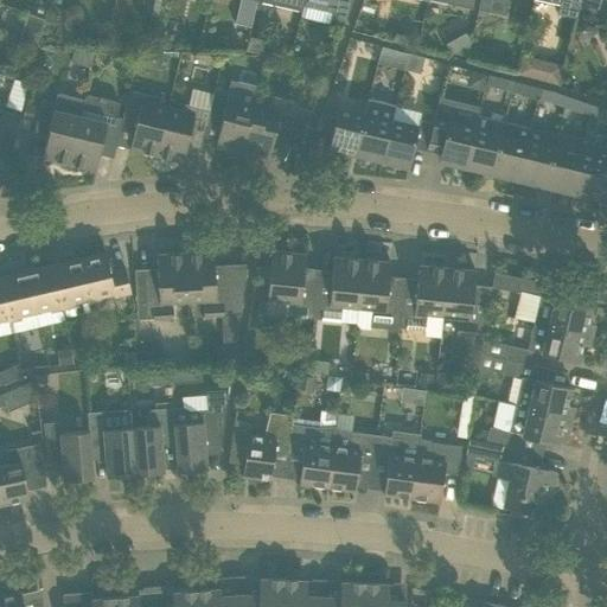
[(154,0),(151,16),(159,17),(163,0),(154,0)]
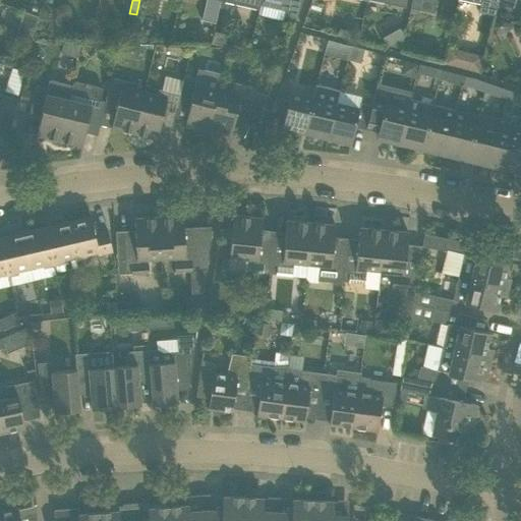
[(206,0),(201,20),(215,23),(220,0),(206,0)]
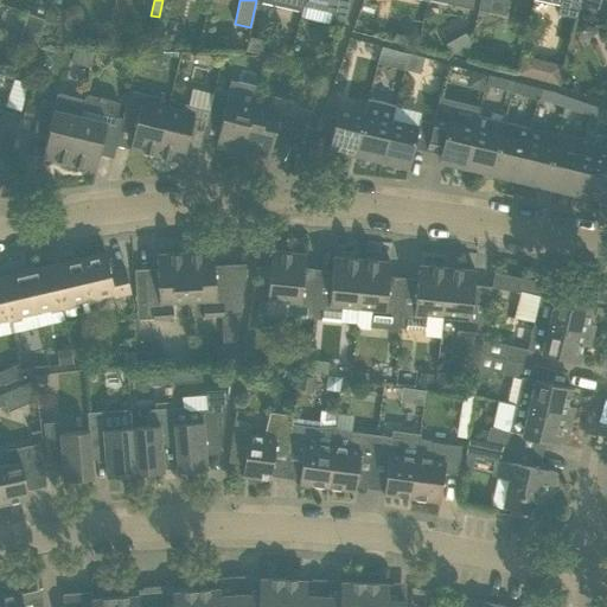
[(256,0),(301,12),(302,5),(304,0),(256,0)]
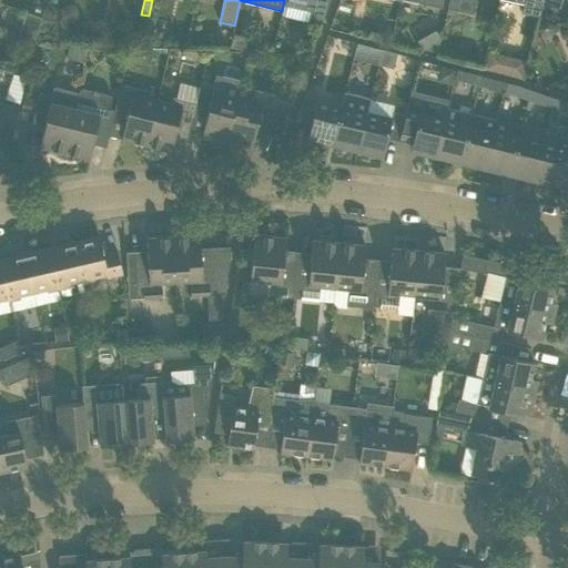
[(284,0),(283,4),(311,11),(310,17),(322,20),(328,0),(284,0)]
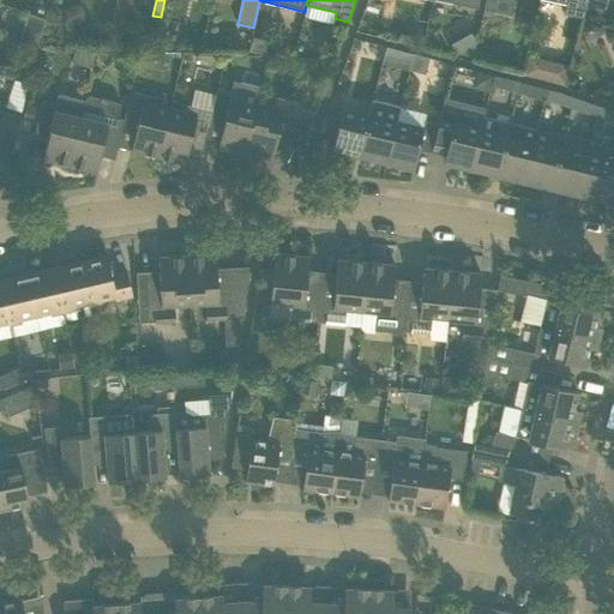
[(485,0),(483,10),(495,12),(497,0),(485,0)]
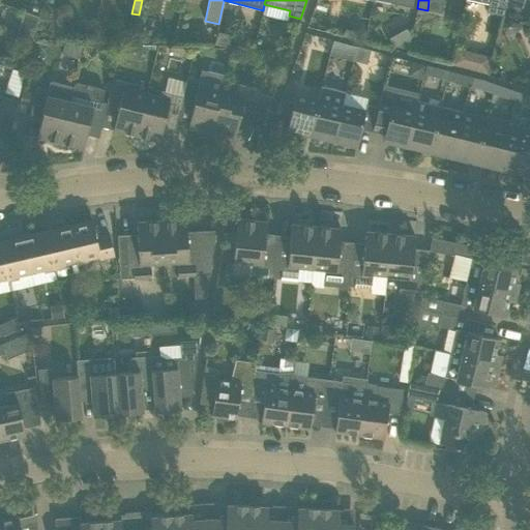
[(473,0),(489,3),(487,12),(502,16),(502,15),(503,15),(506,1),(505,0),(473,0)]
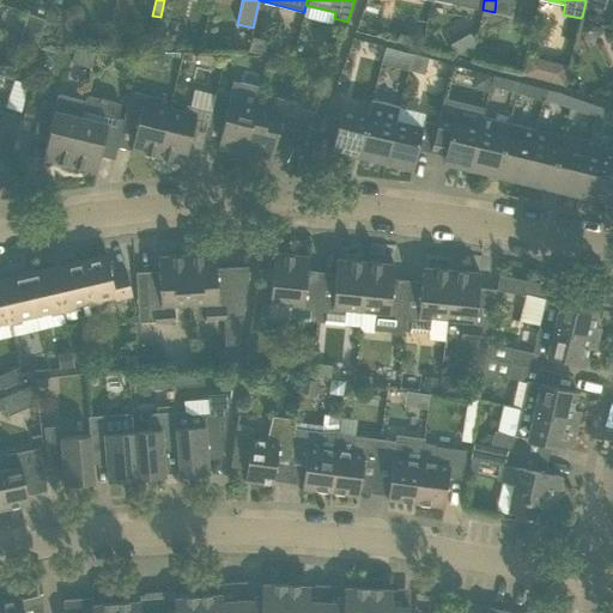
[(20,37),(38,44),(47,20),(28,13),(20,37)]
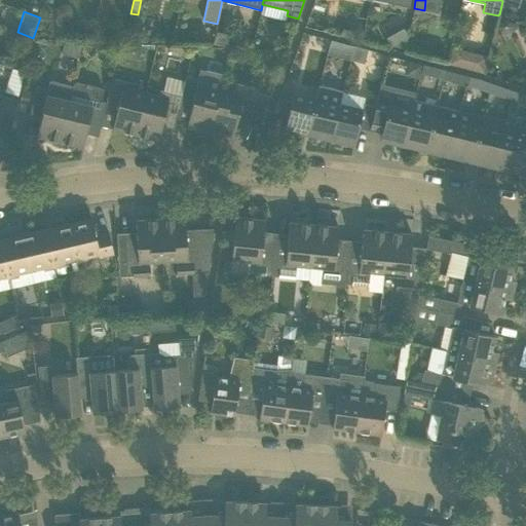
[(511,21),(504,20),(499,21),(497,27),(500,32),(505,34),(511,33),(513,27),(511,21)]
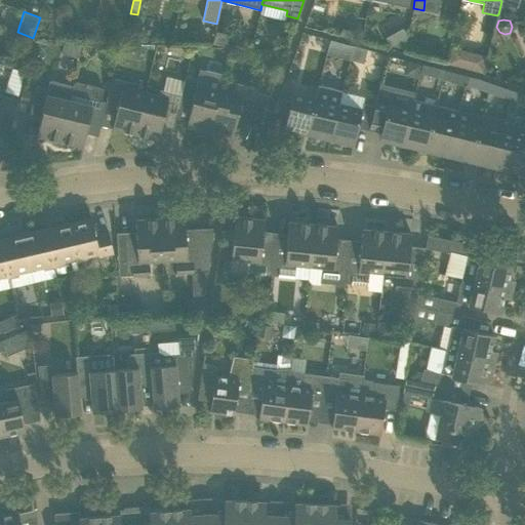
[(330,40),(326,53),(349,59),(353,46),(330,40)]
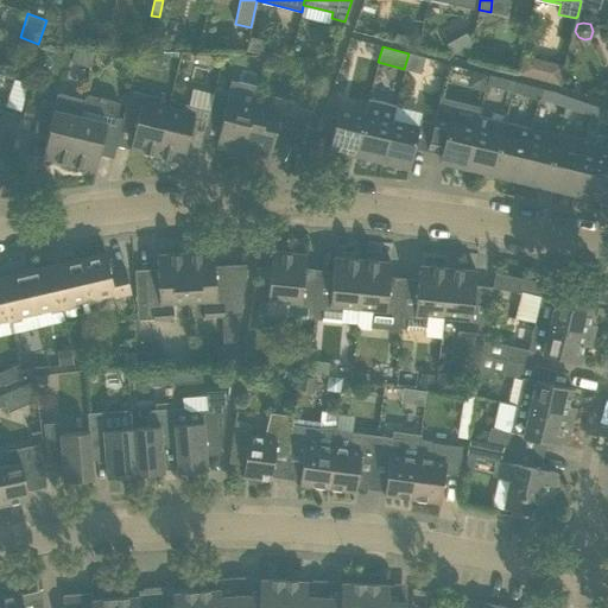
[(523,58),(517,78),(558,89),(563,69),(523,58)]
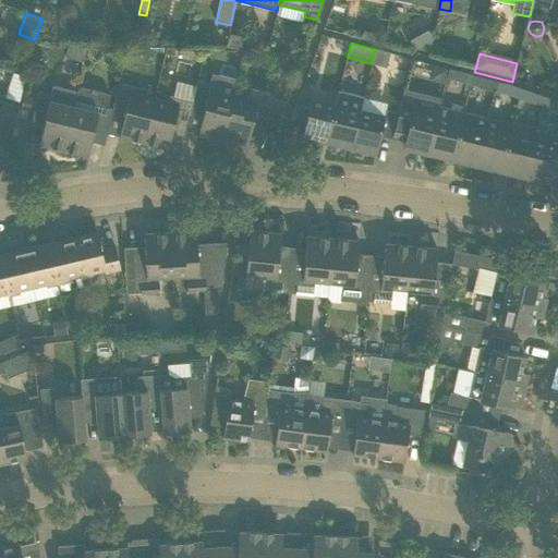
[(446,77),(457,81),(470,84),(472,74),(448,69),(446,77)]
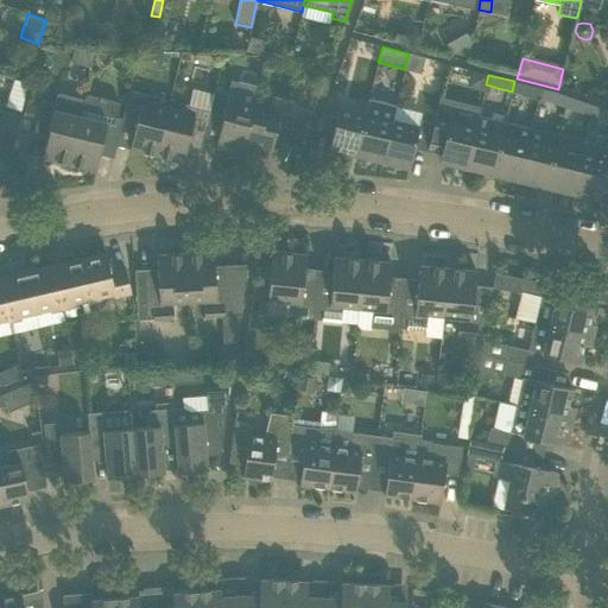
[(232,81),(228,92),(215,88),(209,111),(208,121),(221,125),(215,147),(242,153),(254,105),(259,87),(232,81)]
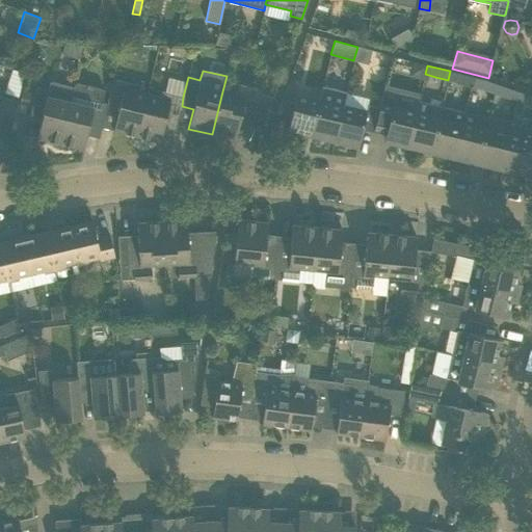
[(448,80),(460,83),(471,86),(473,77),(450,71),(448,80)]
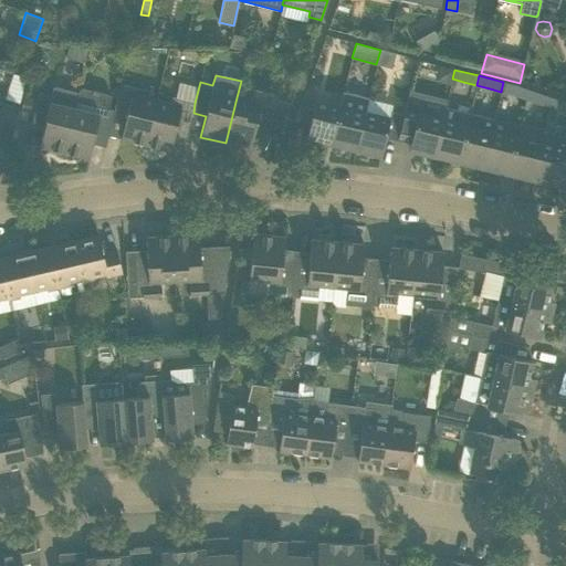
[(121,84),(114,111),(113,115),(126,118),(121,139),(145,145),(156,100),(142,96),(144,90),(121,84)]
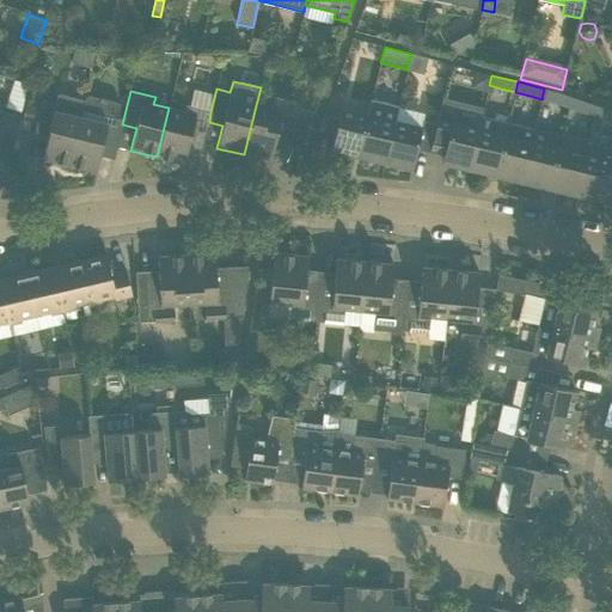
[(557,92),(554,102),(568,106),(571,97),(557,92)]
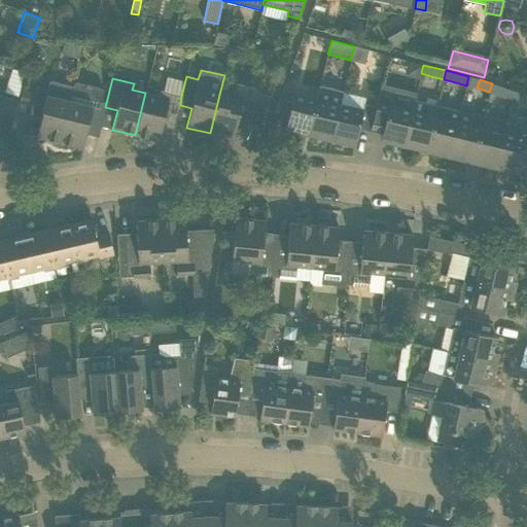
[(75,81),(74,86),(70,101),(70,100),(60,142),(82,148),(88,129),(99,132),(105,107),(106,103),(102,102),(105,89),(75,81)]
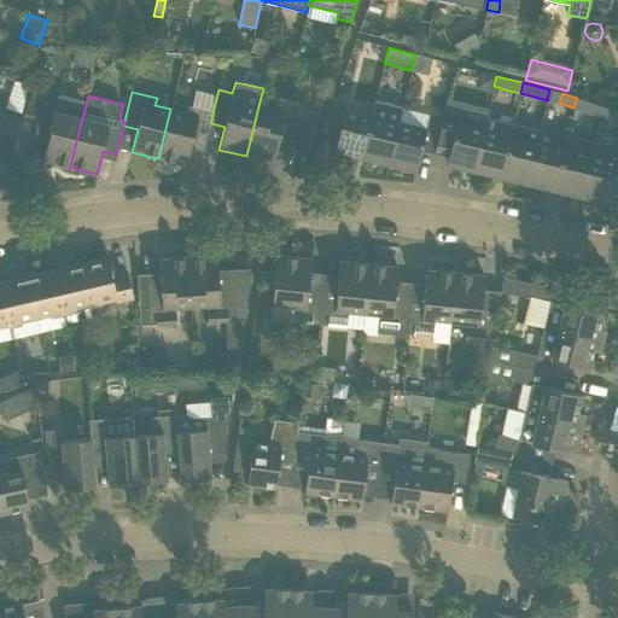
[(258,106),(246,156),(273,162),(279,139),(305,146),(318,112),(304,109),(305,104),(277,97),(274,110),(258,106)]
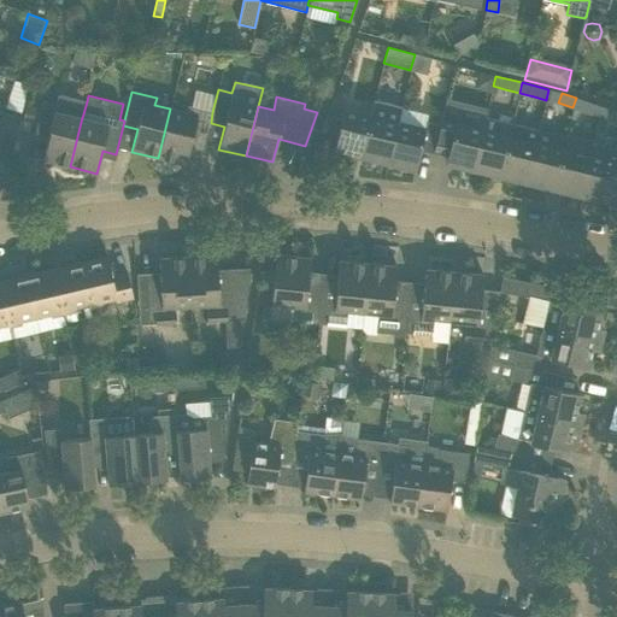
[(82,118),(87,101),(70,98),(63,101),(59,100),(58,105),(42,100),(34,134),(48,137),(42,160),(70,166),(82,117),(82,118)]
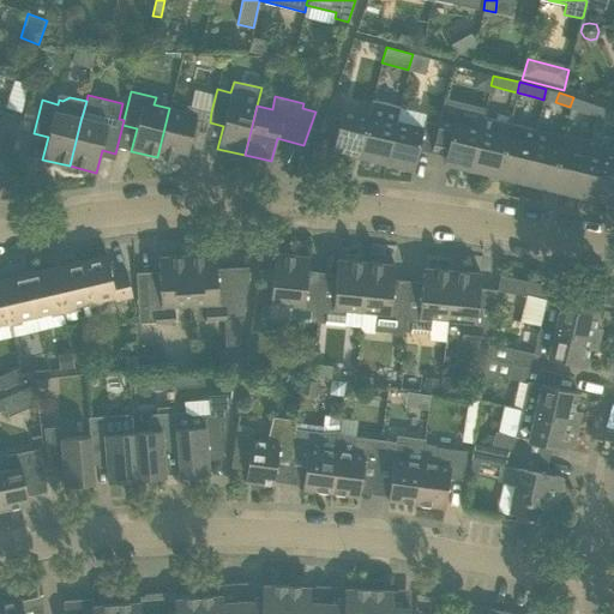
[(570,107),(584,113),(596,116),(599,107),(573,97),(570,107)]
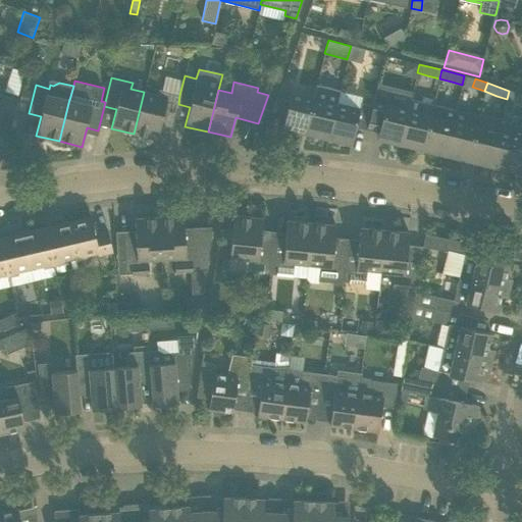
[(293,87),(282,85),(281,84),(271,111),(285,114),(281,127),(305,134),(314,98),(313,98),(291,93),(293,87)]
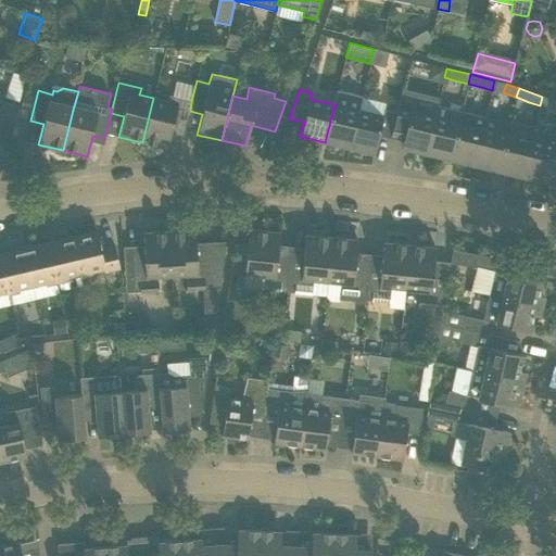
[(335,104),(325,142),(349,148),(358,110),(359,110),(363,96),(338,90),(333,104),(335,104)]
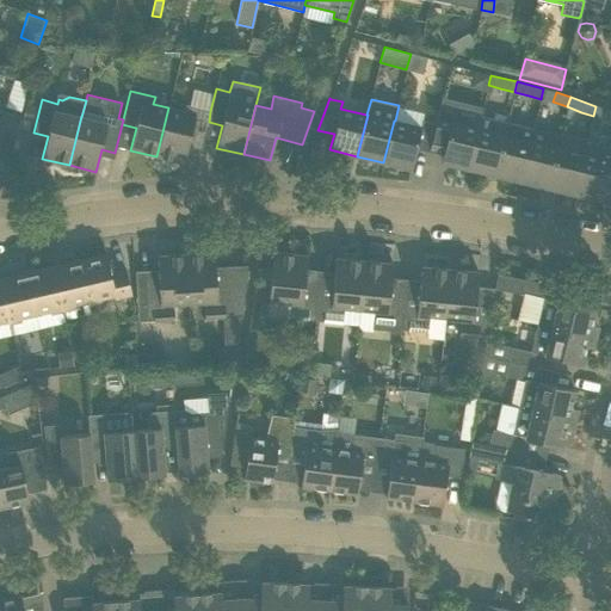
[(436,124),(430,152),(443,155),(442,159),(449,161),(446,164),(468,168),(477,128),(481,116),(480,116),(482,109),(456,103),(454,112),(439,109),(436,124)]
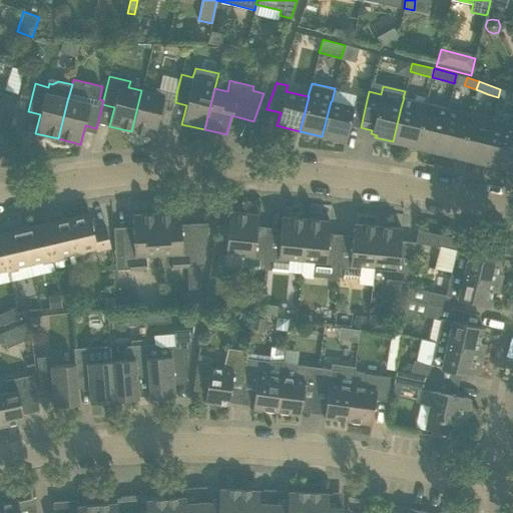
[(154,93),(141,90),(131,131),(154,136),(158,118),(170,121),(174,102),(175,102),(176,93),(156,87),(154,93)]
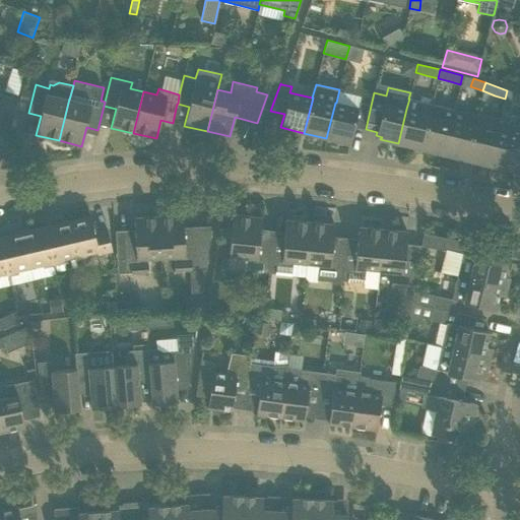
[(22,89),(18,104),(26,106),(29,91),(22,89)]
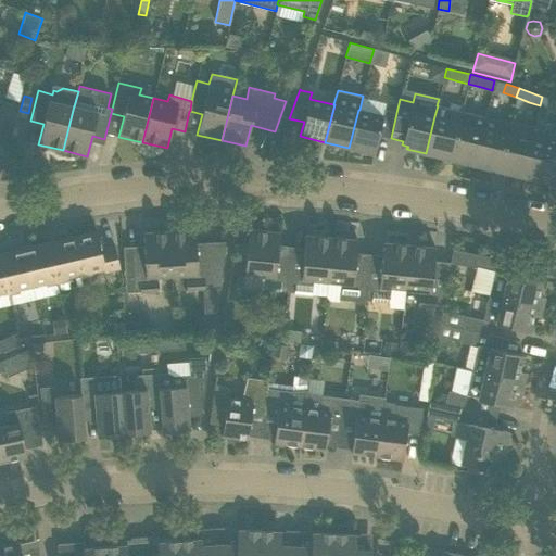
[(540,105),(550,109),(555,111),(555,100),(542,97),(540,105)]
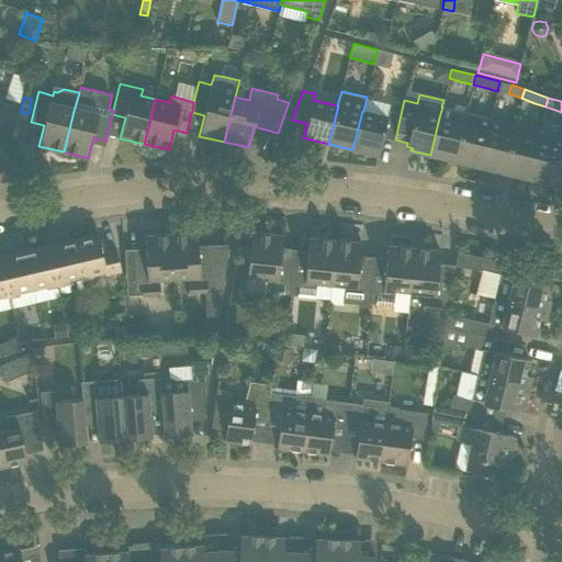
[(0,144),(9,147),(14,126),(19,108),(0,101),(0,144)]
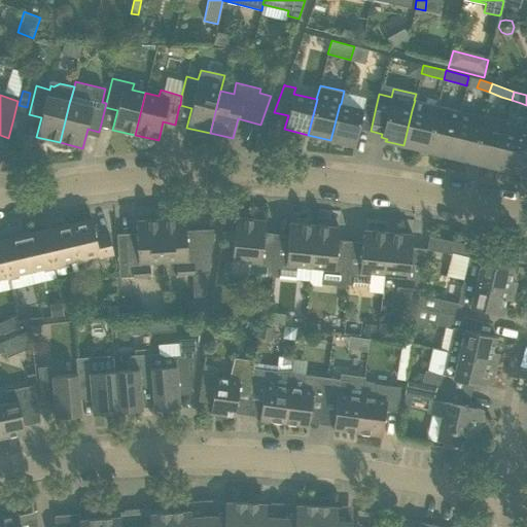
[(412,110),(403,145),(426,151),(437,106),(415,100),(412,110)]
